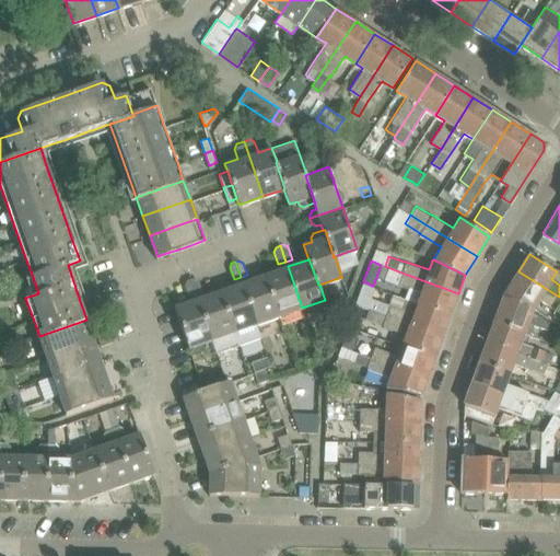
[(382,265),(377,275),(397,282),(408,286),(404,297),(451,314),(458,293),(401,273),(385,266),(382,265)]
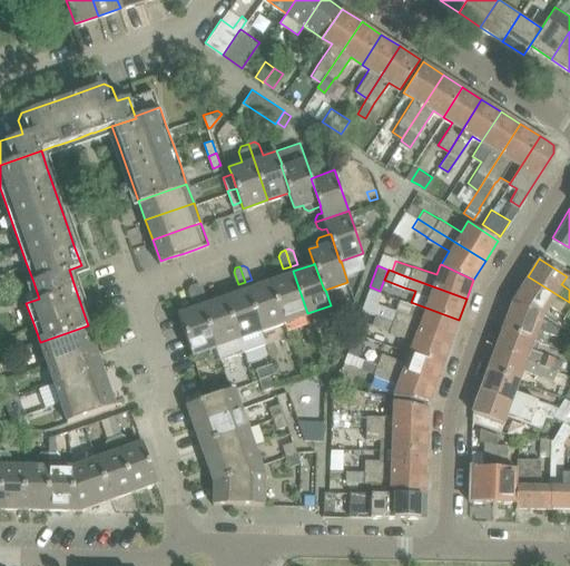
[(293,271),(269,280),(284,321),(307,313),(293,271)]
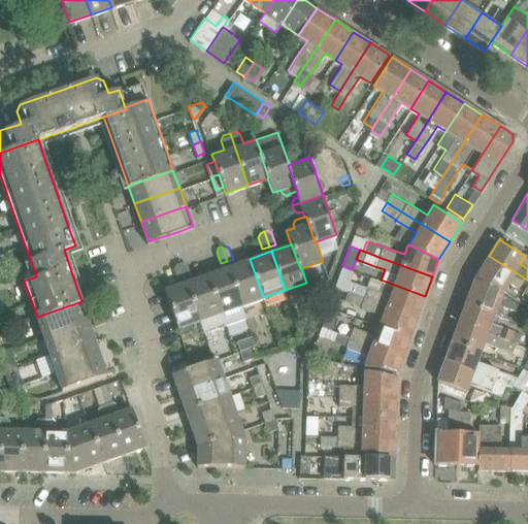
[(527,280),(489,256),(479,272),(503,289),(509,281),(527,292),(527,280)]
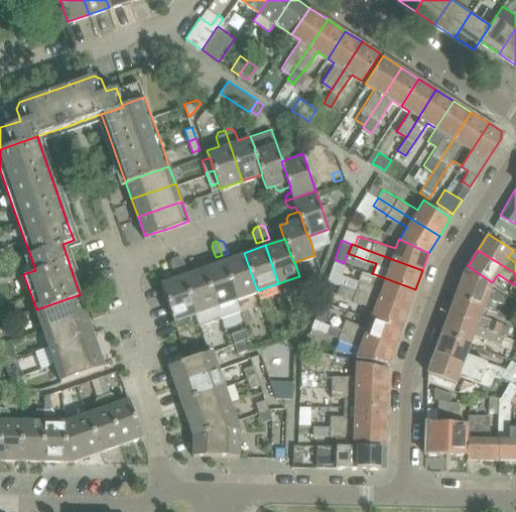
[(236,298),(257,290),(244,253),(223,260),(236,298)]
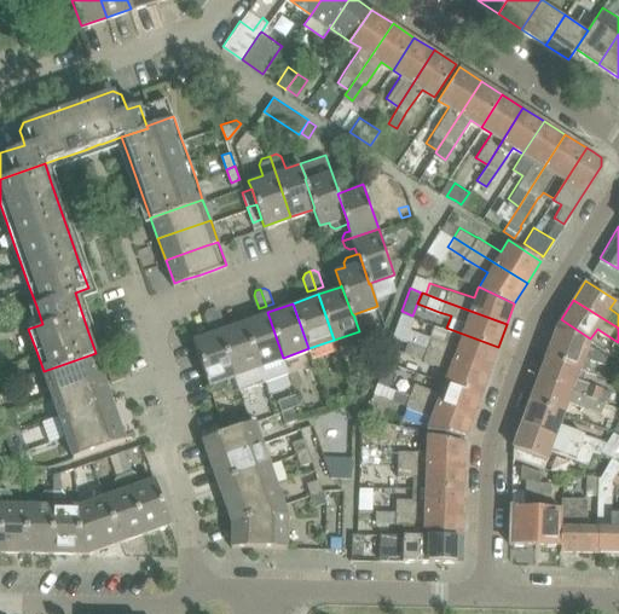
[(219,307),(214,305),(210,306),(217,323),(224,320),(219,307)]
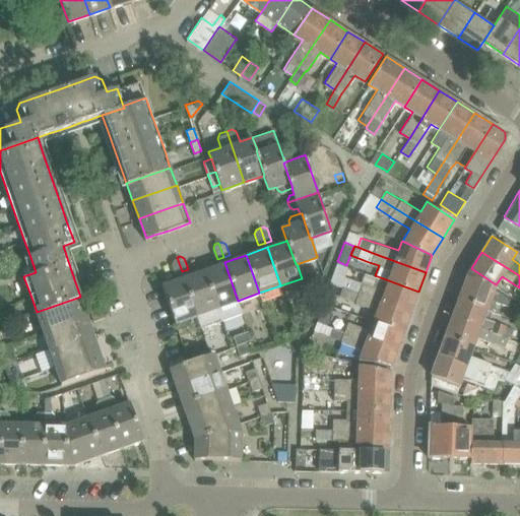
[(182,271),(177,257),(174,258),(172,262),(176,274),(182,271)]
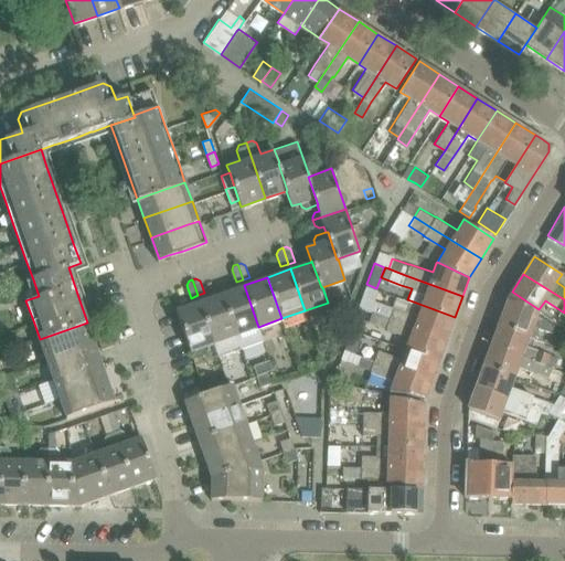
[(369,309),(376,288),(366,284),(359,306),(369,309)]
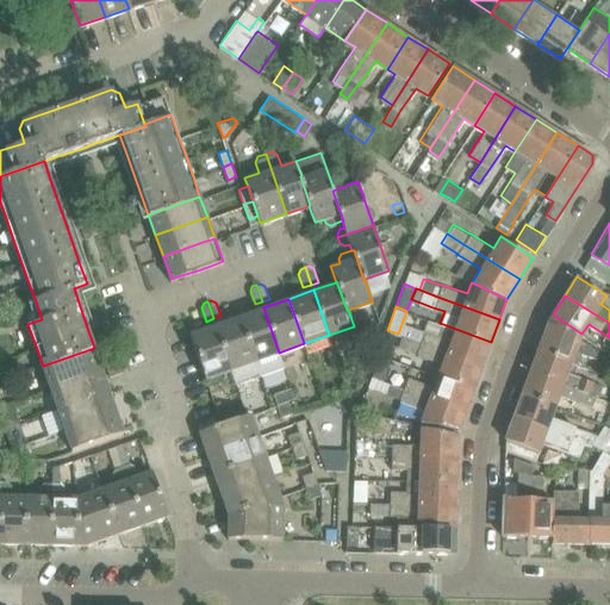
[(284,366),(279,353),(263,307),(240,316),(256,362),(260,374),(284,366)]
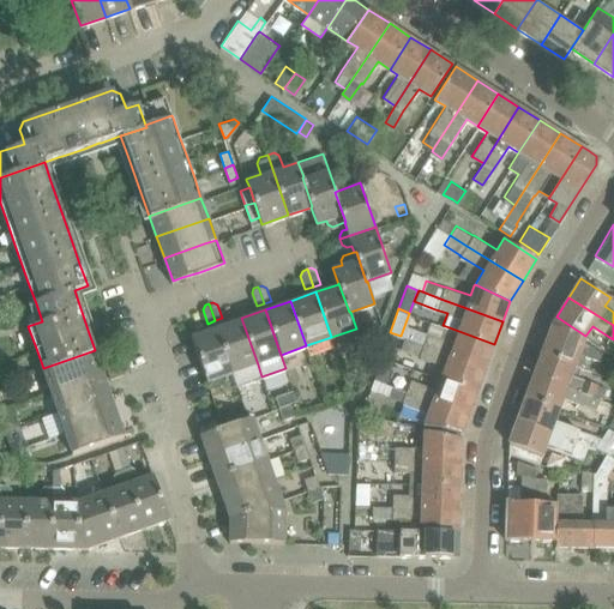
[(262,377),(258,365),(241,318),(217,326),(233,372),(238,385),(262,377)]
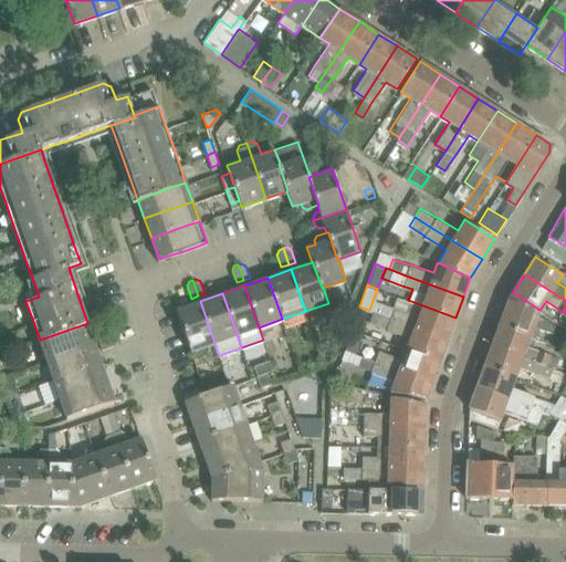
[(509,299),(500,324),(530,334),(535,336),(535,335),(538,325),(552,331),(555,323),(537,313),(511,297),(509,299)]
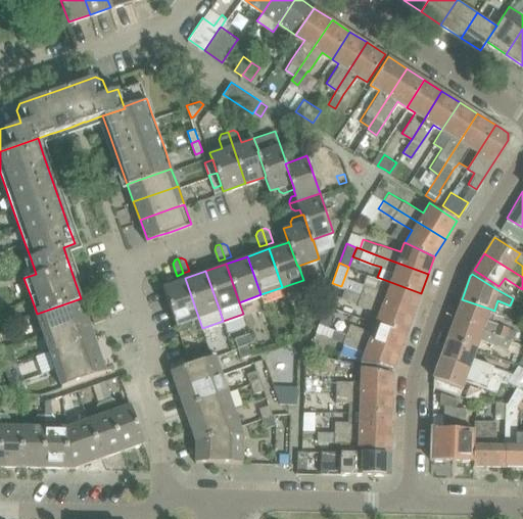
[(353,279),(349,289),(361,293),(414,313),(421,293),(377,277),(374,286),(363,283),(353,279)]
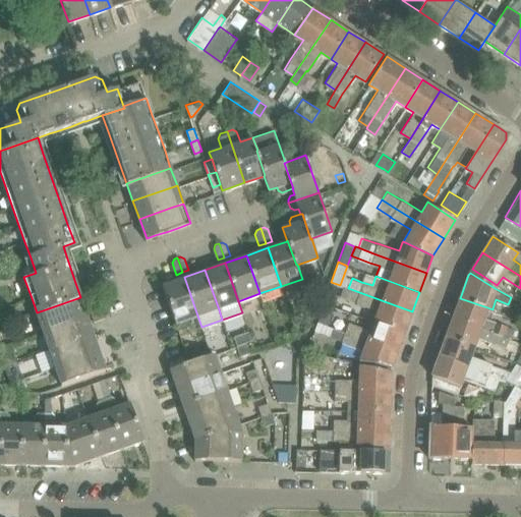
[(184,277),(162,285),(163,285),(176,323),(197,316),(184,277)]
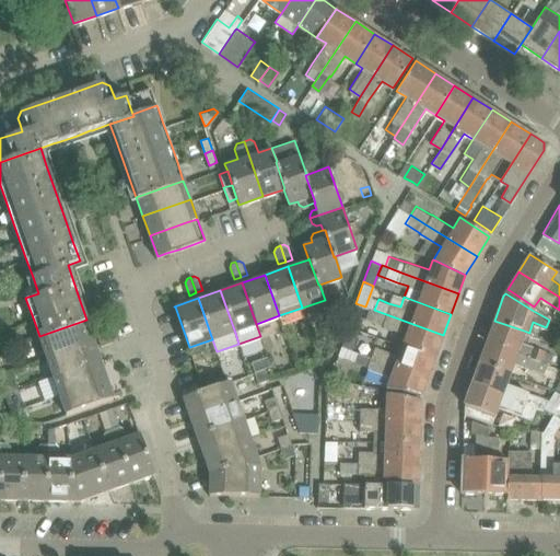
[(362,315),(365,307),(356,303),(352,312),(362,315)]
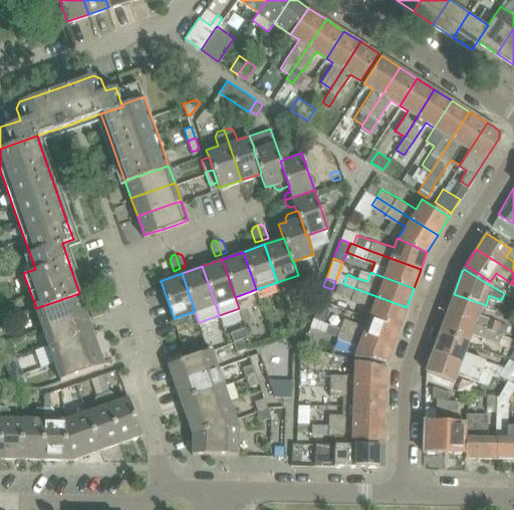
[(407,307),(354,288),(338,282),(334,291),(350,297),(372,305),(369,315),(400,326),(407,307)]
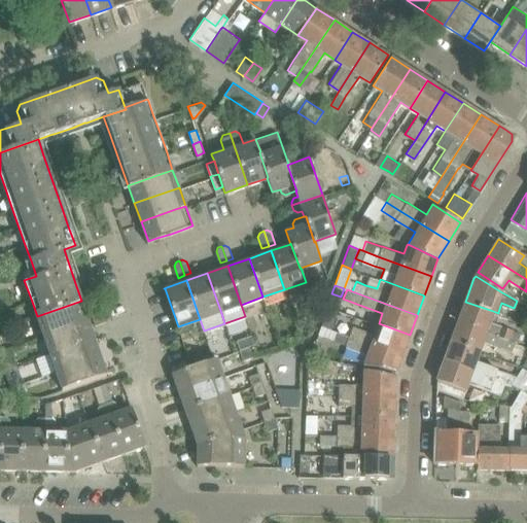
[(81,301),(37,316),(43,335),(88,318),(81,301)]
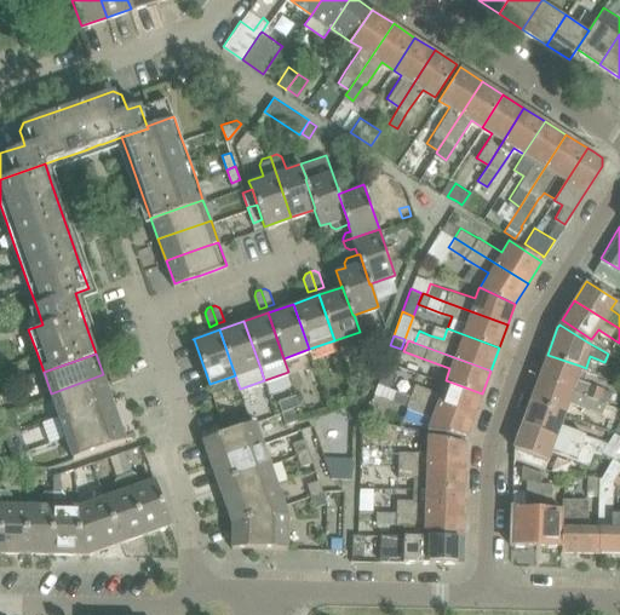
[(547,355),(539,375),(601,398),(604,388),(577,377),(580,366),(547,355)]
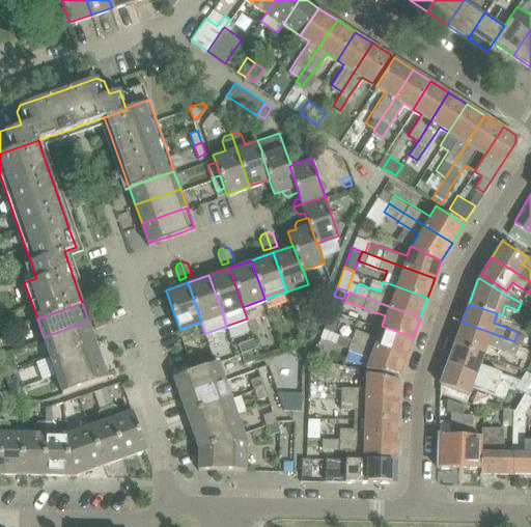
[(324,327),(333,331),(340,310),(330,307),(324,327)]
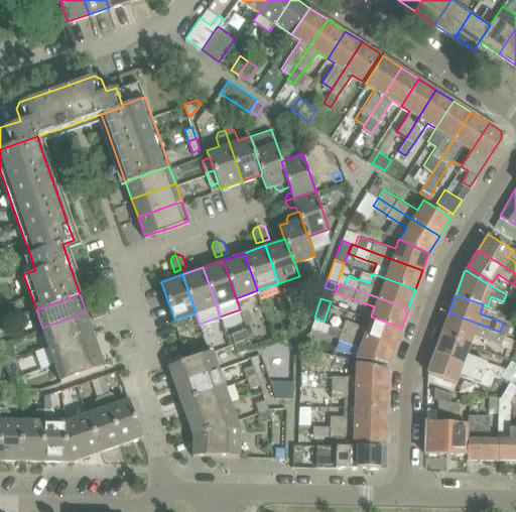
[(91,310),(105,305),(104,302),(100,300),(89,304),(91,310)]
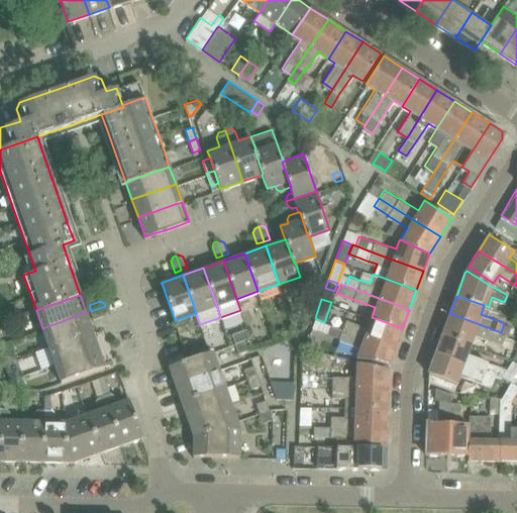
[(107,310),(105,306),(91,311),(93,318),(105,314),(107,310)]
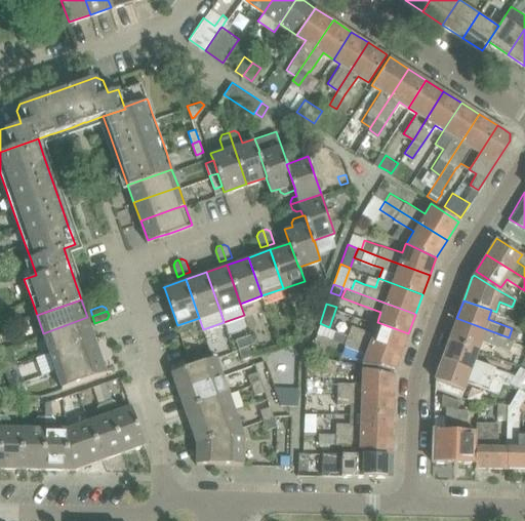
[(43,333),(49,350),(93,334),(93,333),(90,324),(87,317),(43,333)]
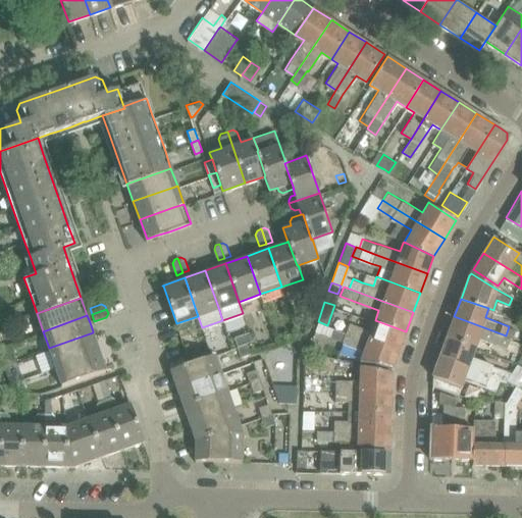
[(454,316),(446,339),(460,344),(461,340),(475,345),(478,335),(506,346),(510,337),(506,335),(454,316)]
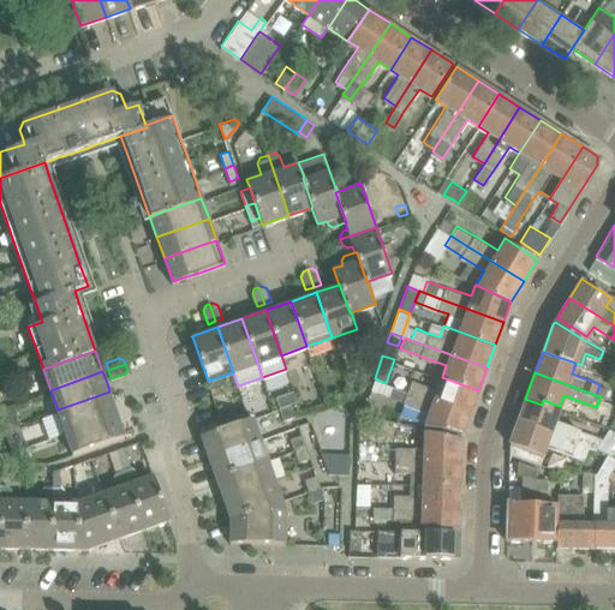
[(411,380),(406,390),(469,413),(478,390),(442,377),(437,389),(411,380)]
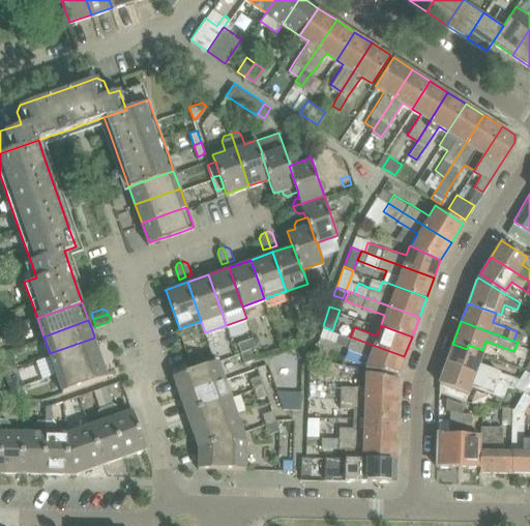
[(517,331),(513,341),(518,342),(521,343),(524,333),(517,331)]
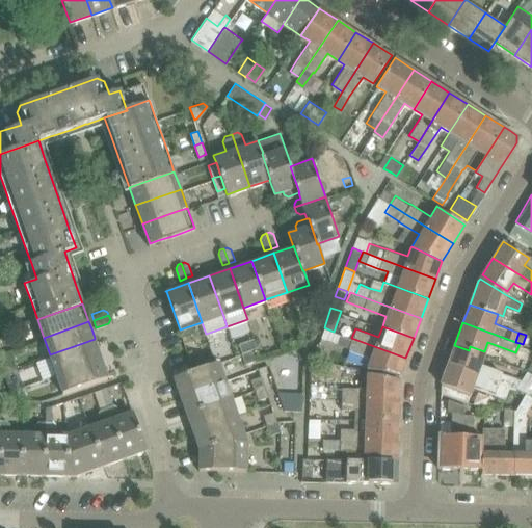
[(405,358),(351,338),(339,334),(336,343),(348,348),(371,357),(367,368),(399,375),(405,358)]
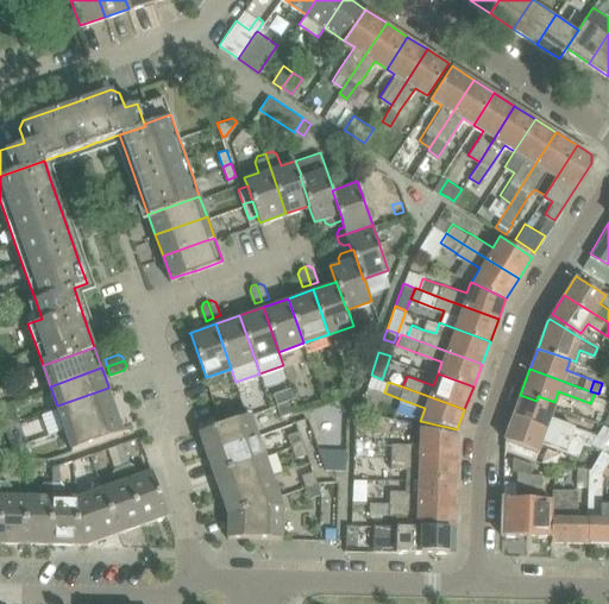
[(57,406),(64,427),(115,409),(108,388),(57,406)]
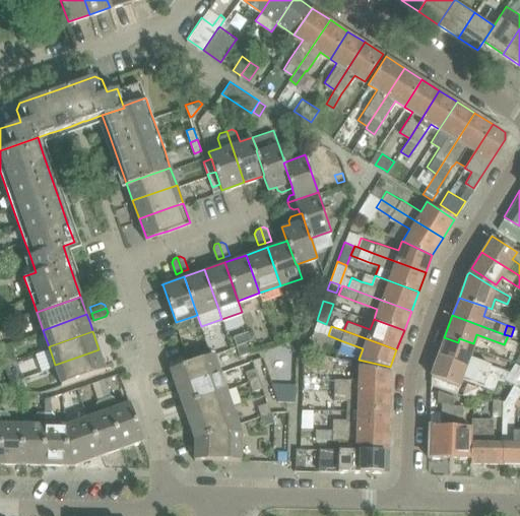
[(444,337),(438,356),(497,377),(503,379),(504,378),(509,371),(469,356),(473,343),(459,338),(458,342),(444,337)]
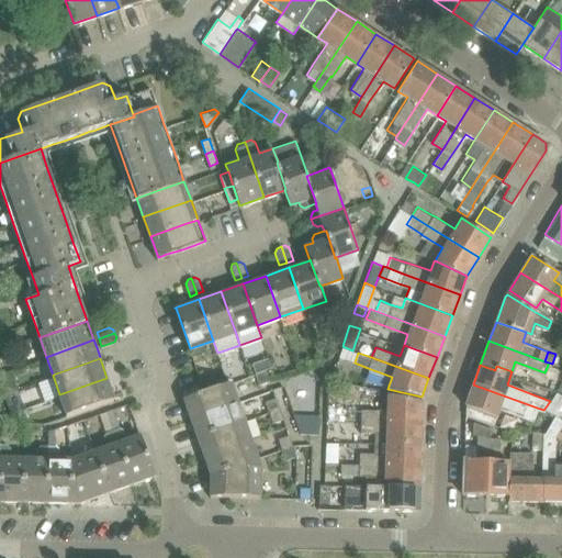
[(267,368),(251,374),(256,384),(271,379),(267,368)]
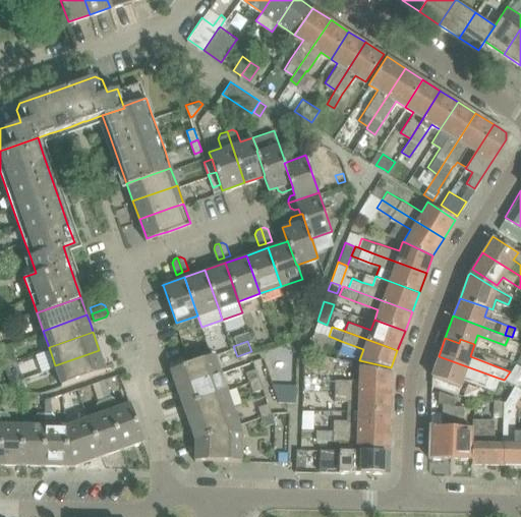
[(55,365),(61,384),(106,368),(99,350),(55,365)]
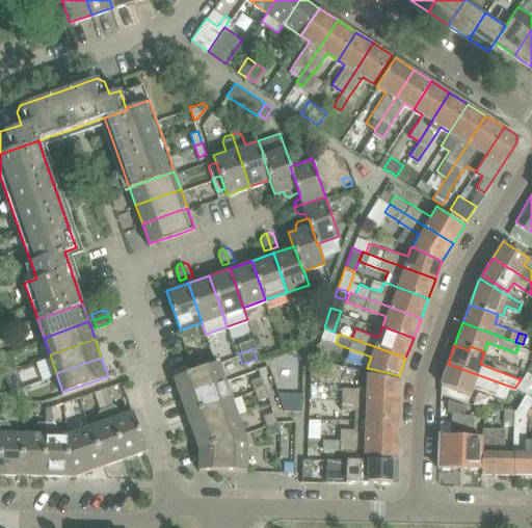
[(219,360),(193,369),(174,376),(181,395),(225,378),(219,360)]
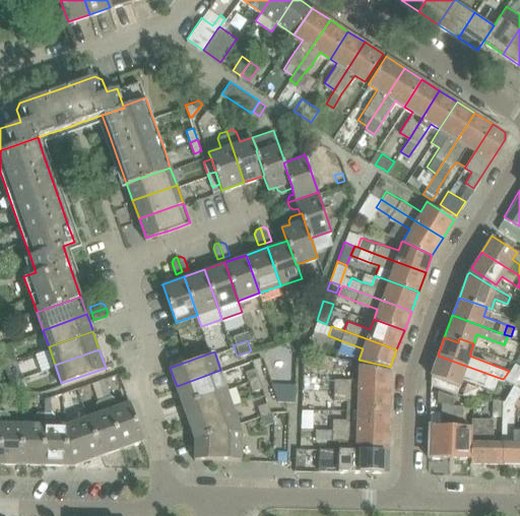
[(431,374),(431,383),(433,383),(456,391),(462,376),(493,387),(497,377),(438,356),(431,374)]
